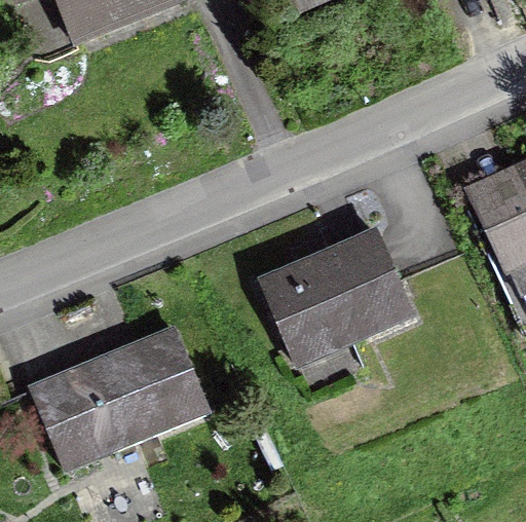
[(13,0),(15,4),(26,0),(53,0),(73,48),(192,0),(13,0)]
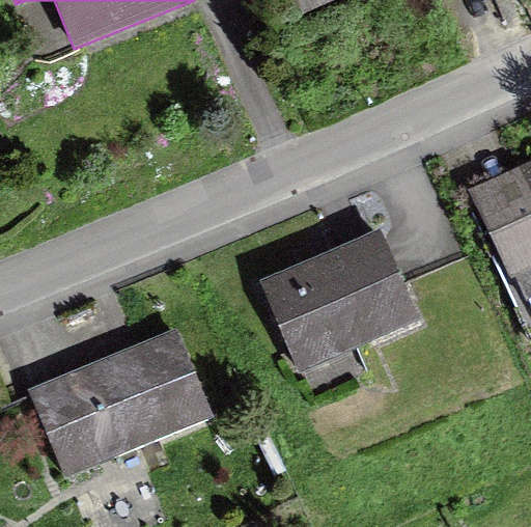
[(290,0),(297,16),(332,0),(290,0)]
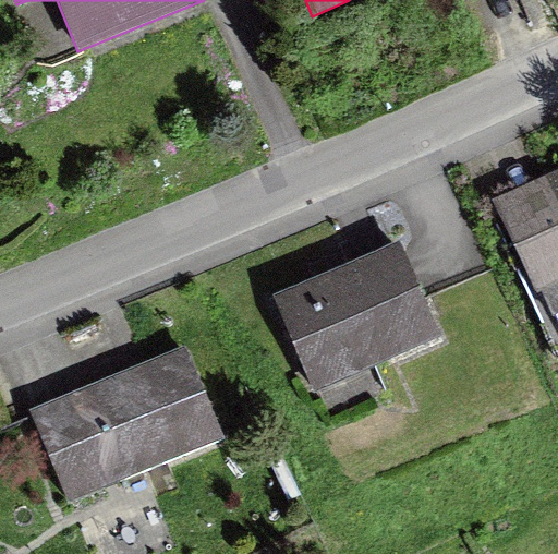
[(557,166),(489,196),(557,350),(557,166)]
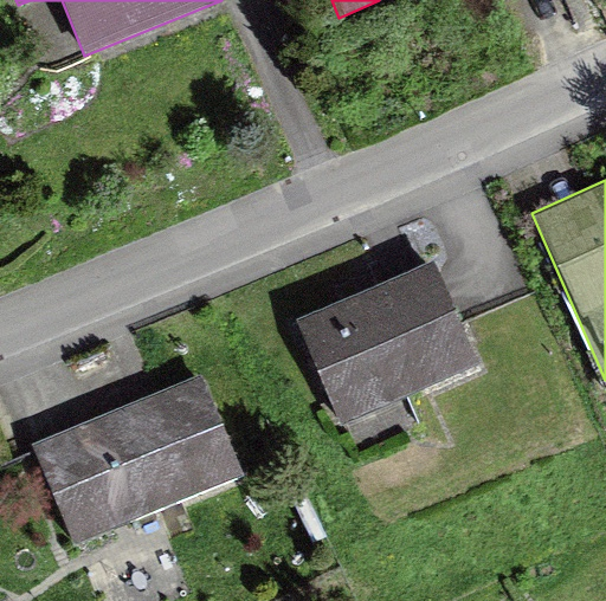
[(295,318),(341,424),(478,366),(432,260),(295,318)]
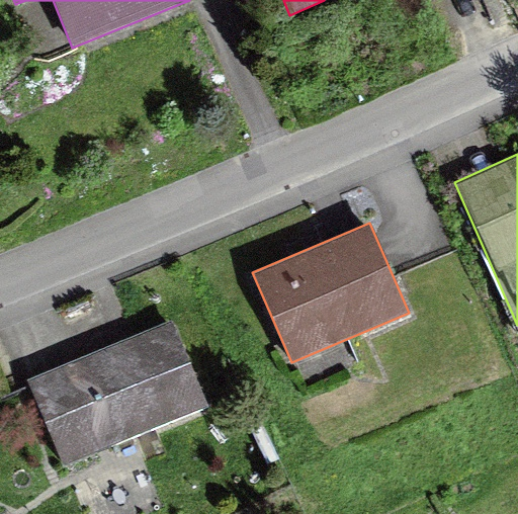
[(208,407),(172,319),(26,377),(63,465),(208,407)]
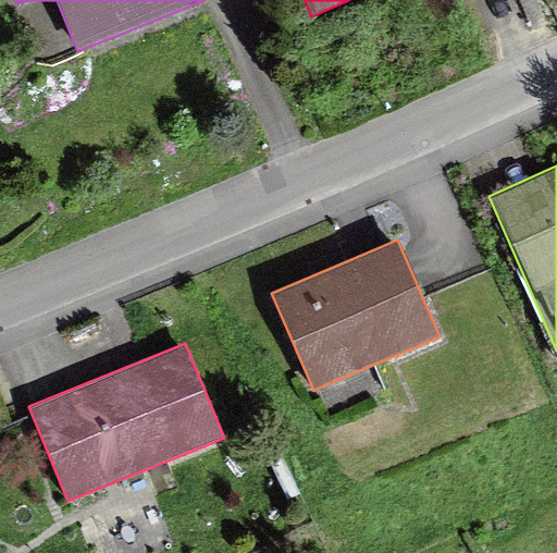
[(286,498),(301,491),(283,454),(269,461),(286,498)]
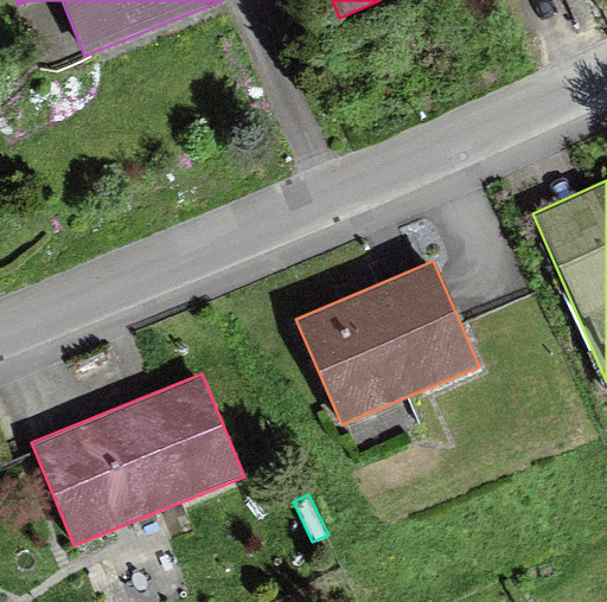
All buildings are outlined.
